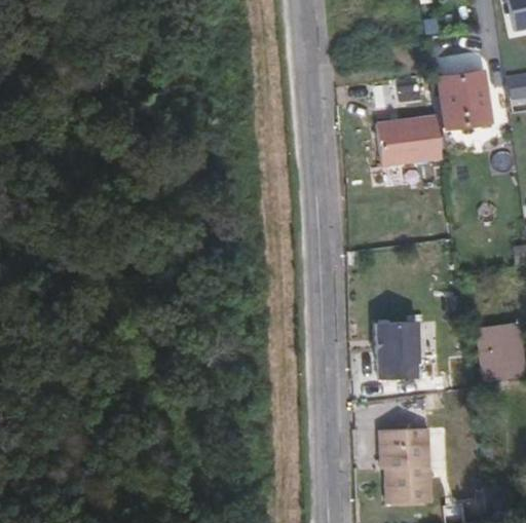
[(505,0),(514,33),(525,30),(525,0),(505,0)]
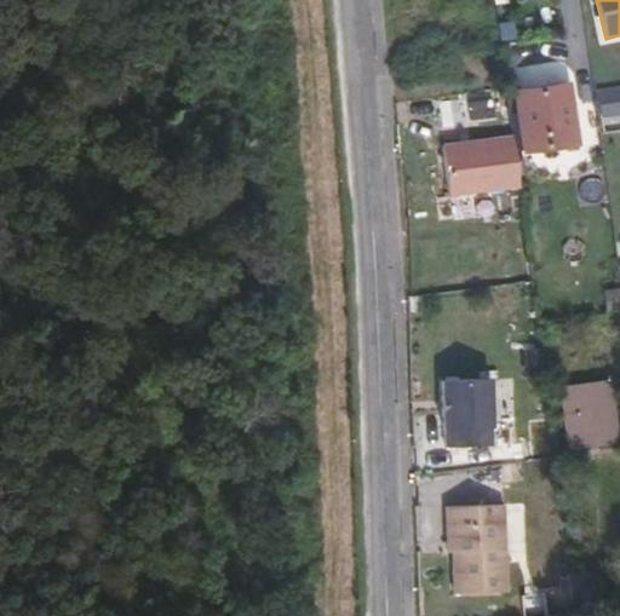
[(573,109),(569,80),(521,88),(522,104),(517,107),(523,148),(578,140),(577,136),(591,133),(587,107),(573,109)]
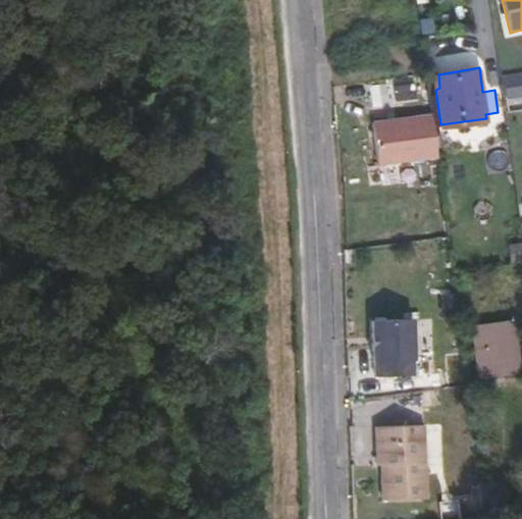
[(431,113),(373,121),(378,162),(436,154),(431,113)]
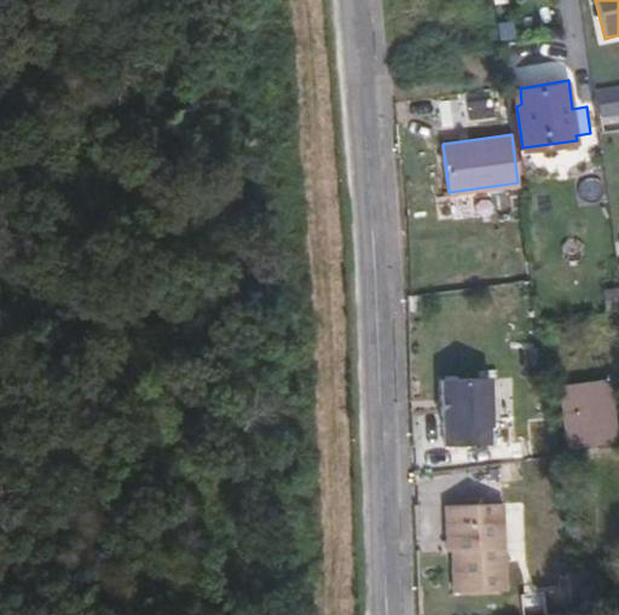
[(490,378),(441,379),(444,427),(446,427),(447,445),(492,444),(490,378)]
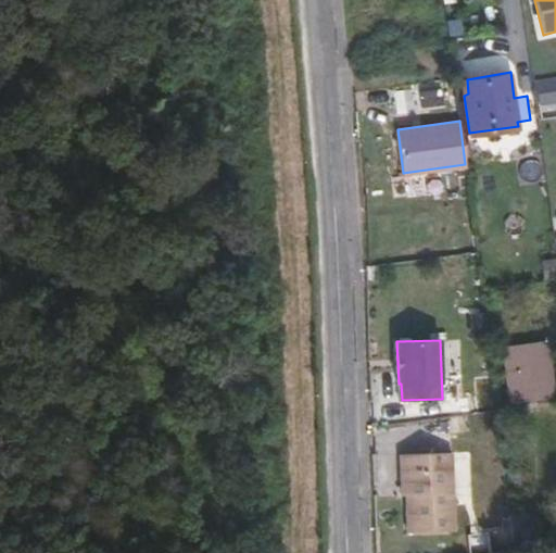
[(553,388),(547,340),(502,346),(508,393),(553,388)]
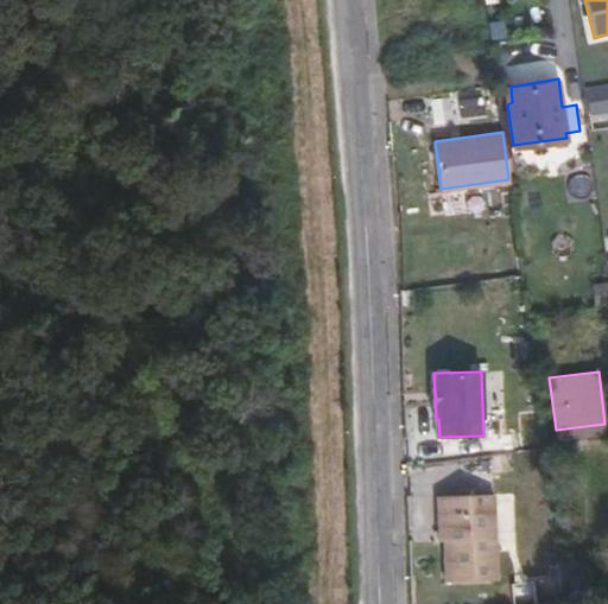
[(495,495),(439,497),(441,532),(445,532),(448,582),(498,579),(495,495)]
